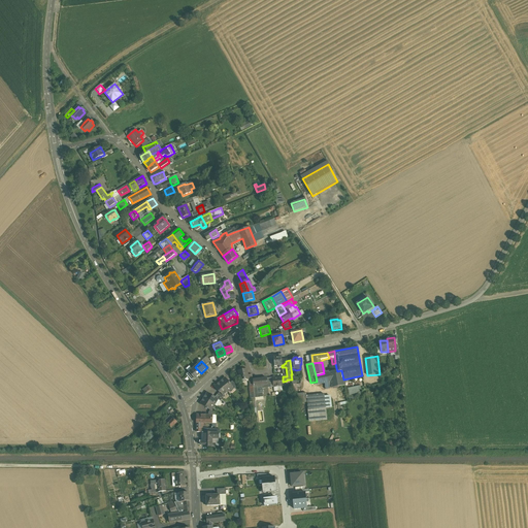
[(201,373),(195,367),(192,369),(189,372),(191,373),(195,377),(195,378),(201,373)]
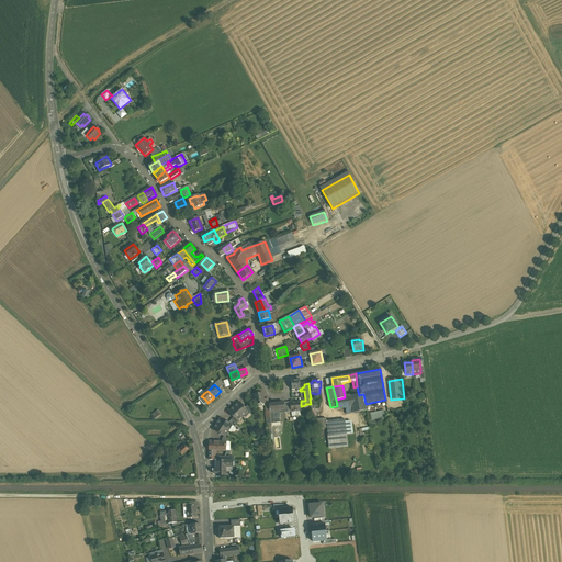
[(263,393),(254,394),(256,405),(265,404),(265,403),(265,400),(263,393)]
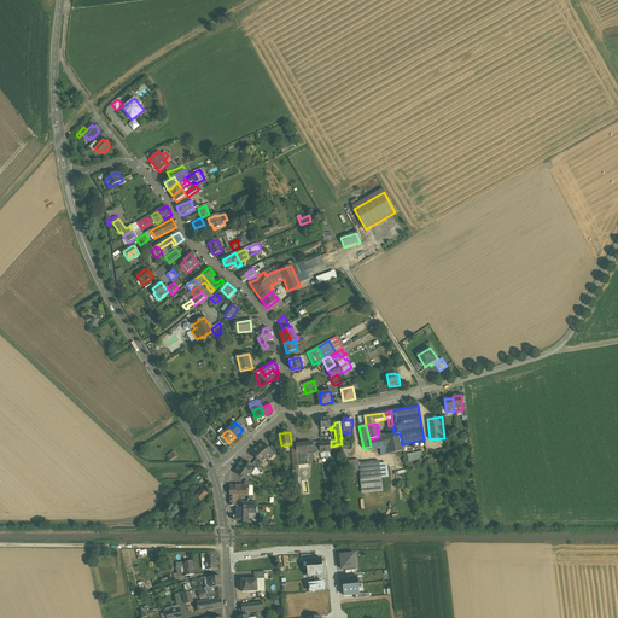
[(390,436),(385,437),(388,447),(389,454),(403,452),(402,444),(400,433),(395,435),(390,436)]
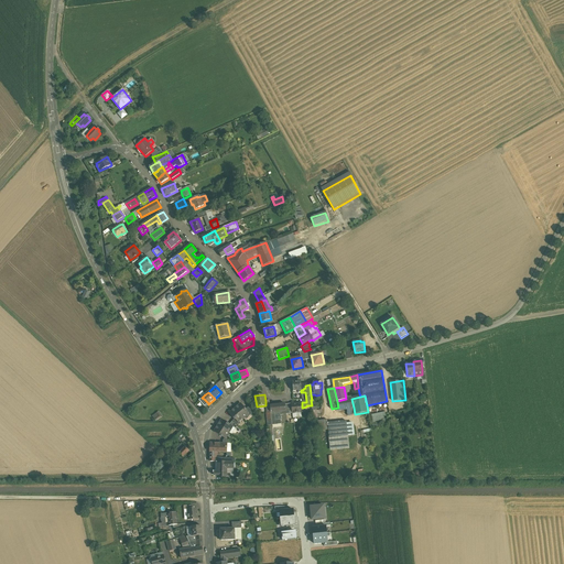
[(346,399),(337,401),(338,408),(339,411),(347,409),(354,408),(351,399),(346,399)]
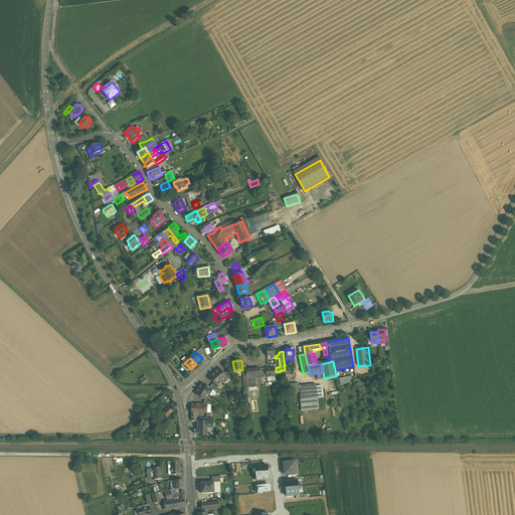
[(276,367),(266,368),(267,377),(275,377),(275,372),(276,372),(276,367)]
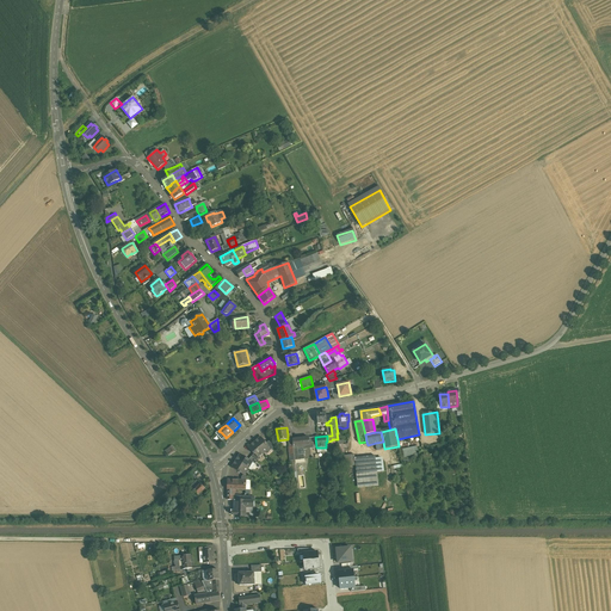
[(266,443),(261,437),(258,440),(258,439),(254,442),(264,454),(270,449),(266,444),(266,443)]
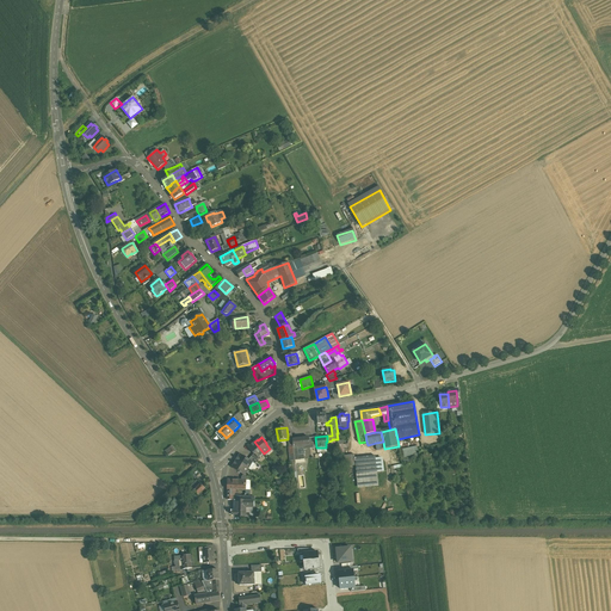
[(302,439),(292,439),(292,440),(294,451),(298,450),(300,450),(300,446),(302,446),(302,439)]
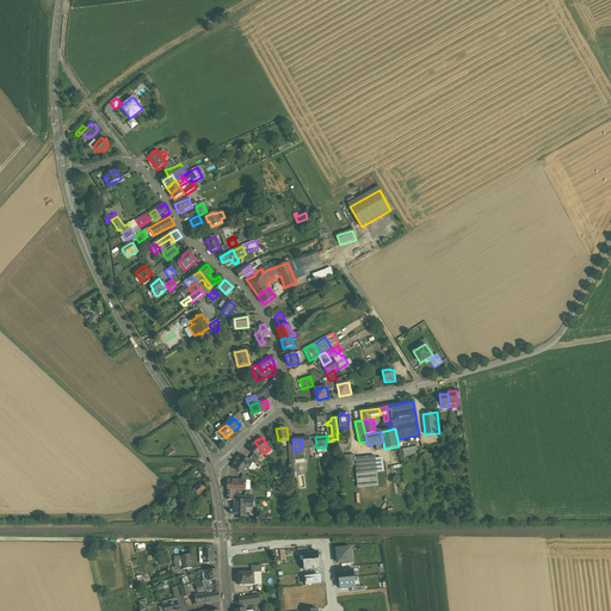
[(264,454),(254,442),(252,445),(248,448),(253,454),(254,455),(254,454),(258,458),(259,458),(264,454)]
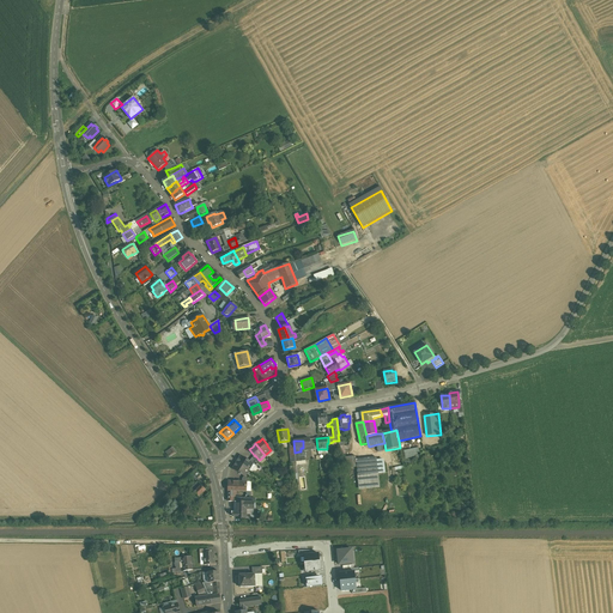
[(165,453),(169,457),(176,453),(173,447),(165,453)]
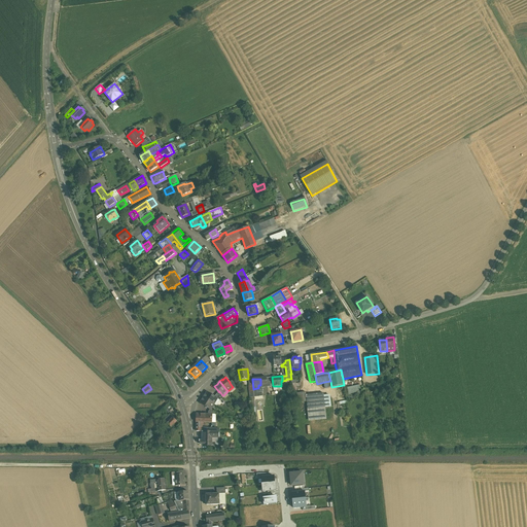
[(359,385),(348,387),(349,393),(355,392),(355,390),(360,389),(359,385)]
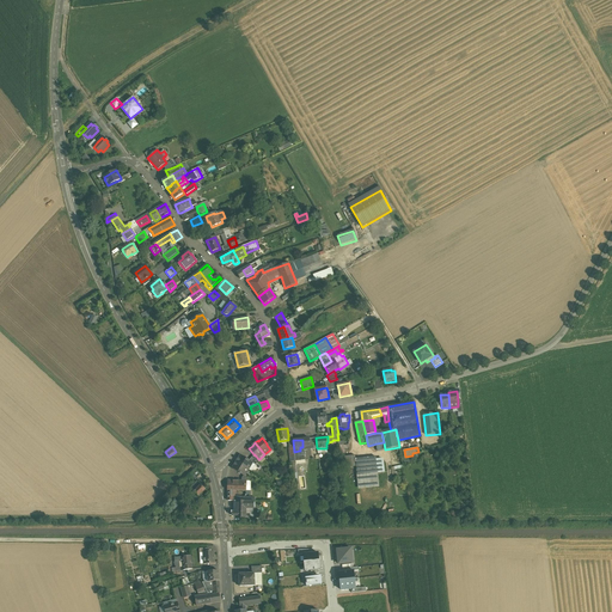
[(249,460),(240,456),(237,460),(236,461),(249,470),(252,463),(249,460)]
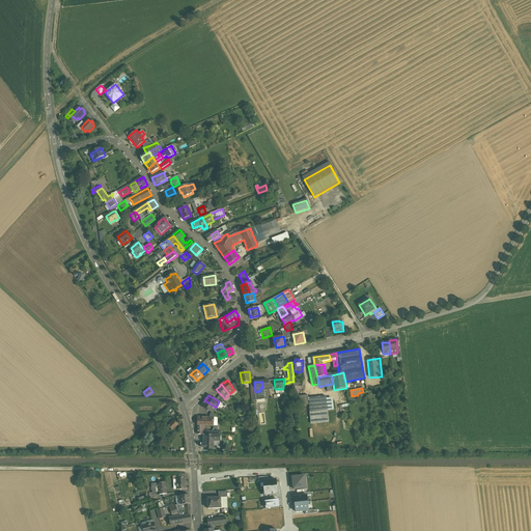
[(308,395),(299,396),(300,406),(309,404),(308,398),(308,395)]
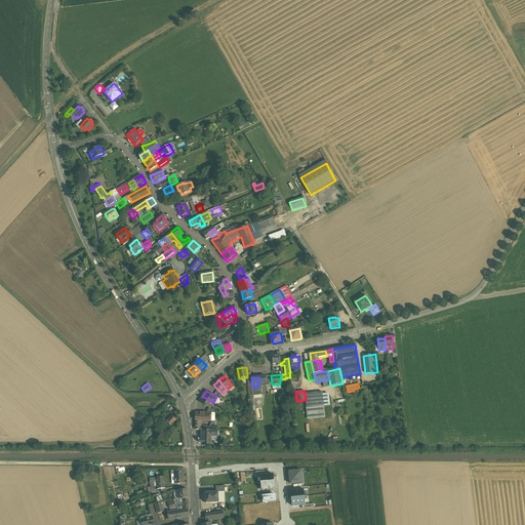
[(213,403),(202,396),(201,397),(202,398),(199,402),(208,408),(209,408),(210,408),(213,403)]
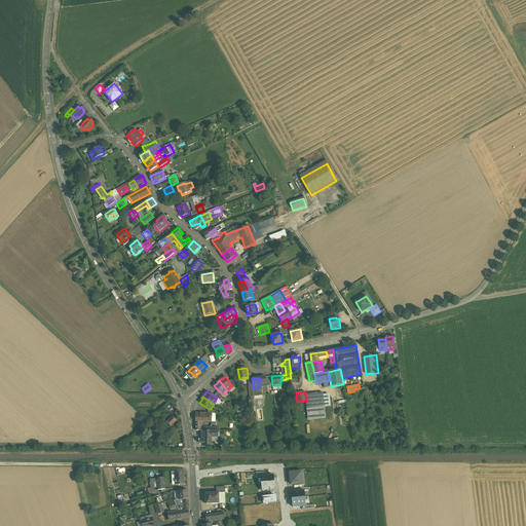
[(330,398),(306,401),(308,421),(327,419),(325,408),(331,407),(330,398)]
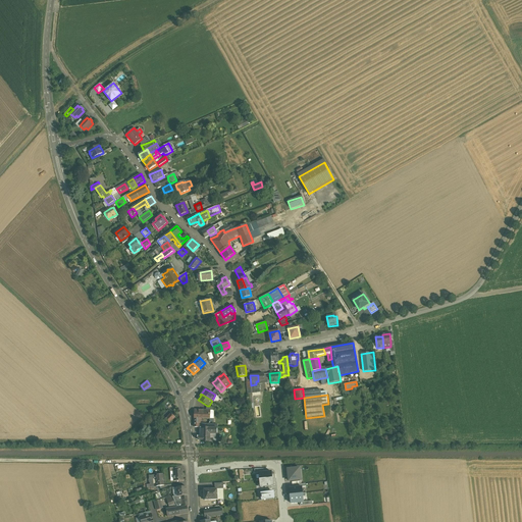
[(171,405),(167,401),(162,405),(166,409),(171,405)]
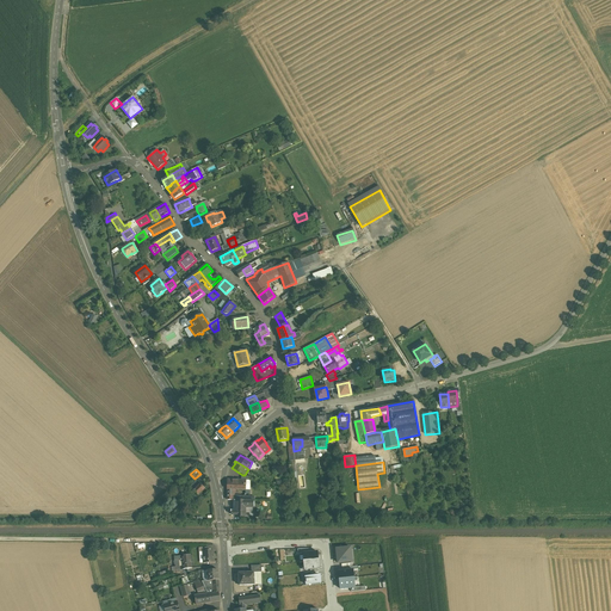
[(245,481),(228,480),(228,489),(233,489),(246,489),(250,489),(250,480),(245,480),(245,481)]
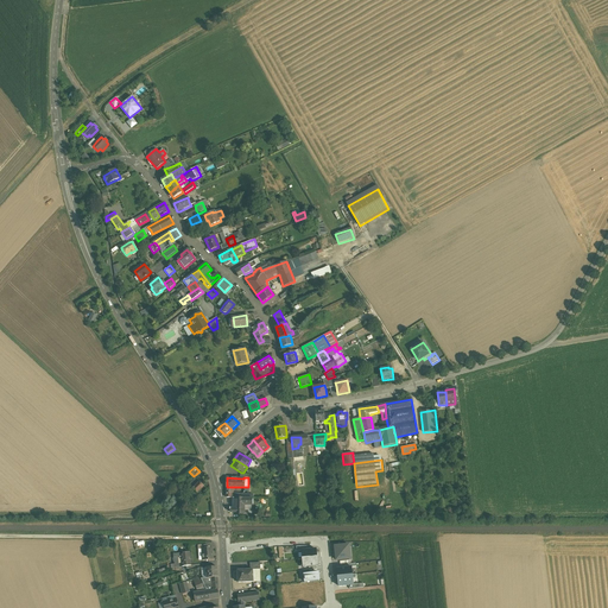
[(204,486),(200,481),(195,487),(192,489),(197,493),(204,486)]
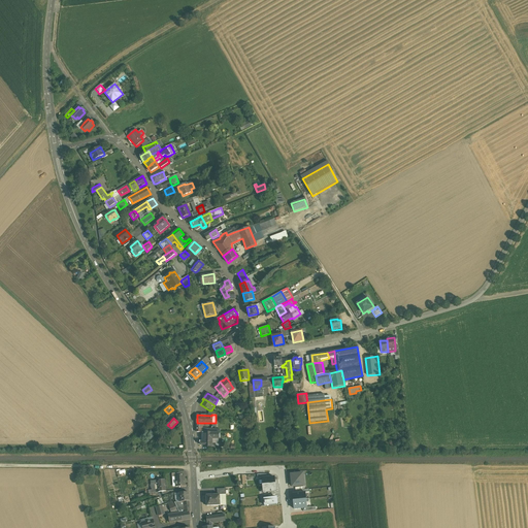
[(209,432),(204,432),(204,447),(207,447),(212,447),(212,439),(219,439),(219,432),(216,432),(209,432)]
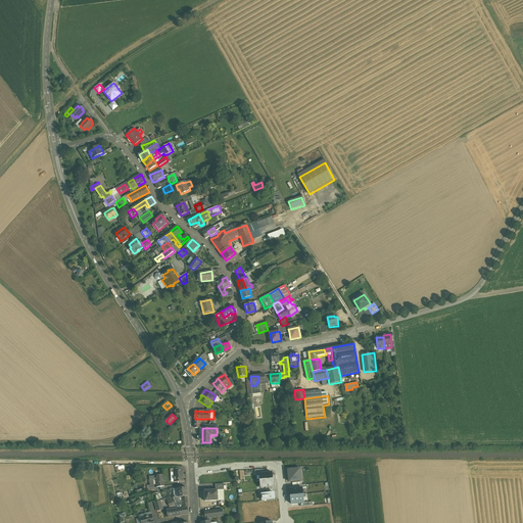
[(300,469),(288,470),(289,482),(301,481),(300,469)]
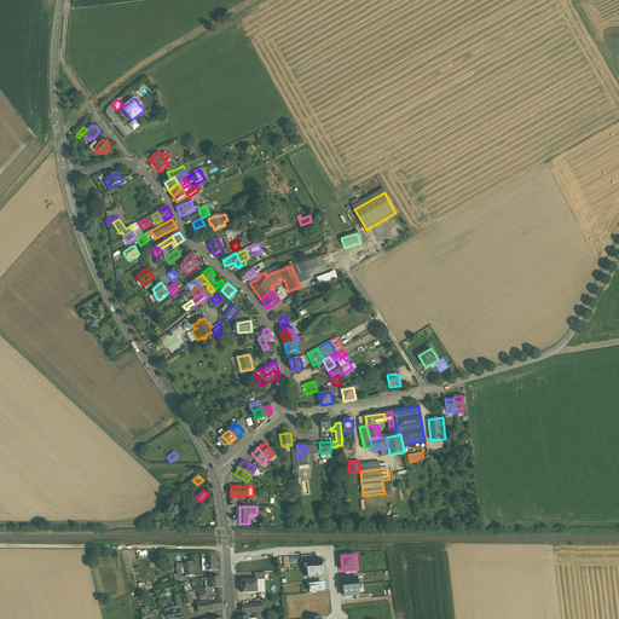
[(212,559),(206,559),(206,571),(218,570),(217,557),(212,559)]
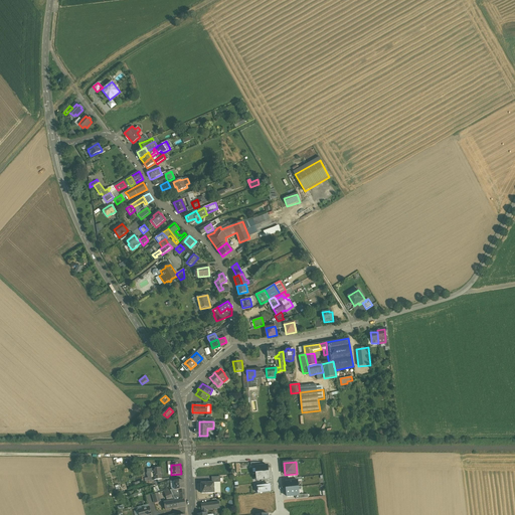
[(269,473),(268,466),(255,467),(256,474),(269,473)]
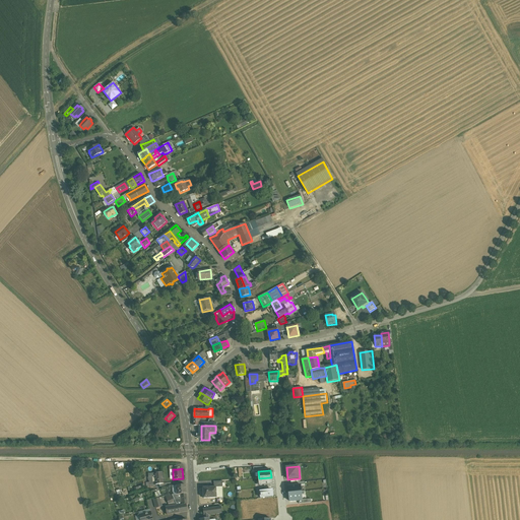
[(163,472),(148,473),(149,478),(151,478),(151,477),(155,477),(155,484),(164,483),(163,472)]
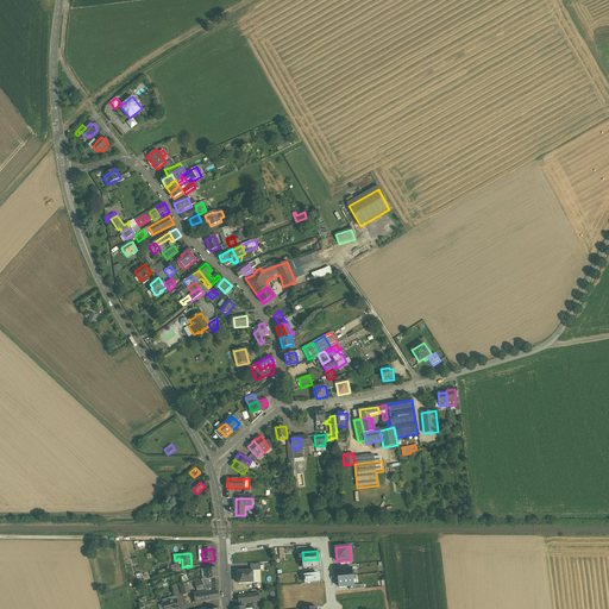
[(318,567),(318,559),(303,560),(305,569),(318,567)]
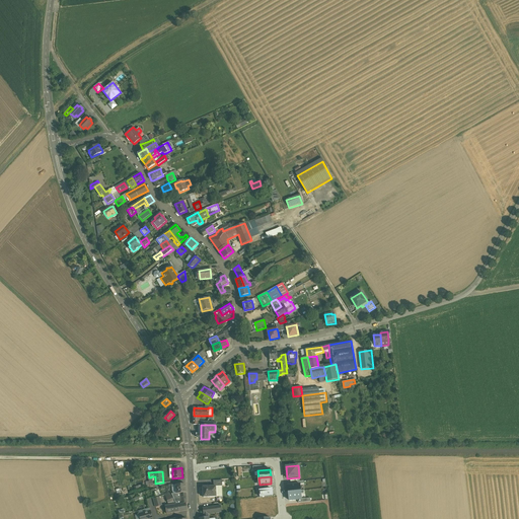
[(186,485),(175,485),(175,494),(180,493),(186,493),(186,485)]
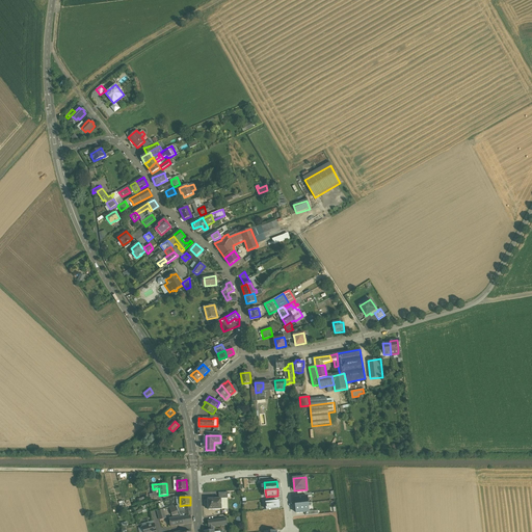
[(219,499),(208,499),(209,510),(221,509),(221,499),(219,499)]
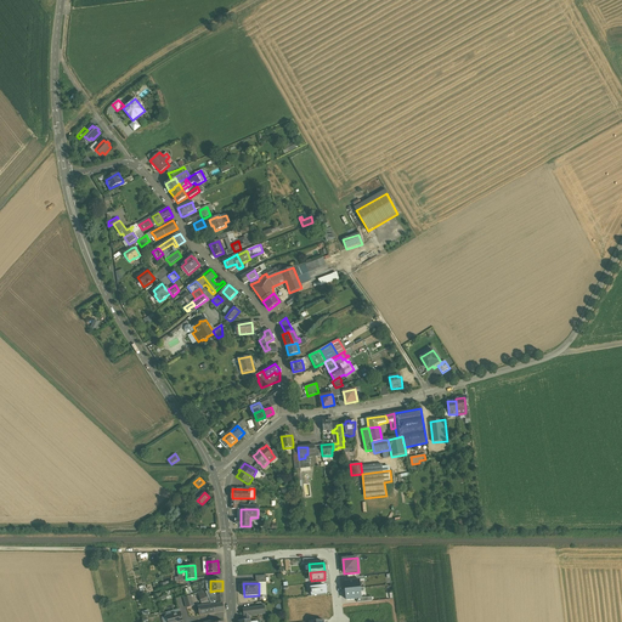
[(311,588),(312,597),(327,595),(327,594),(326,586),(321,587),(311,588)]
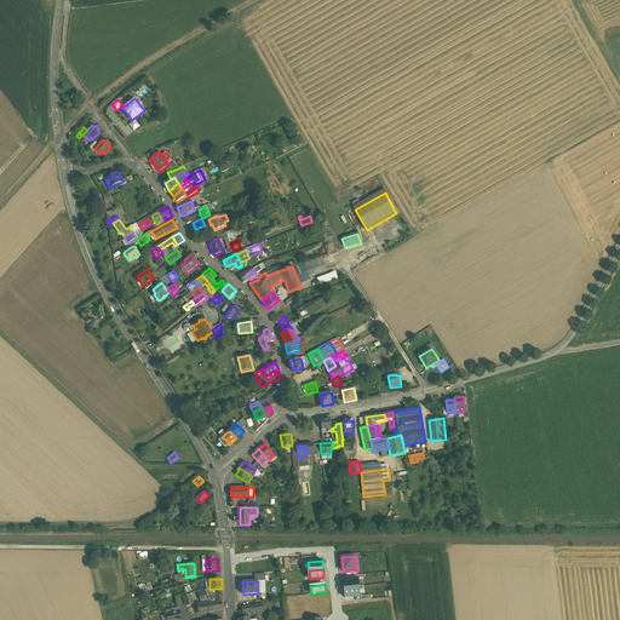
[(360,596),(360,586),(345,587),(345,598),(356,597),(361,597),(360,596)]
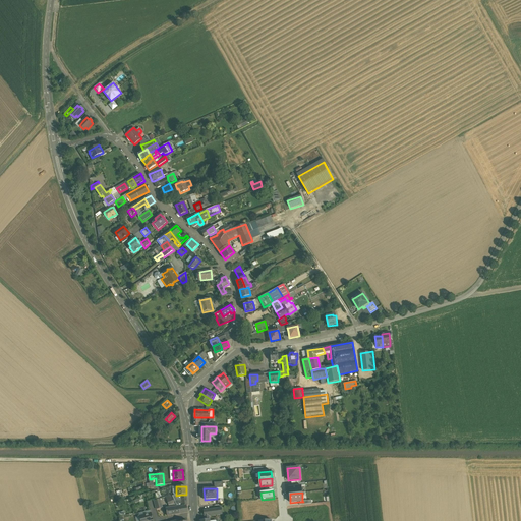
[(136,504),(145,502),(142,495),(135,497),(136,504)]
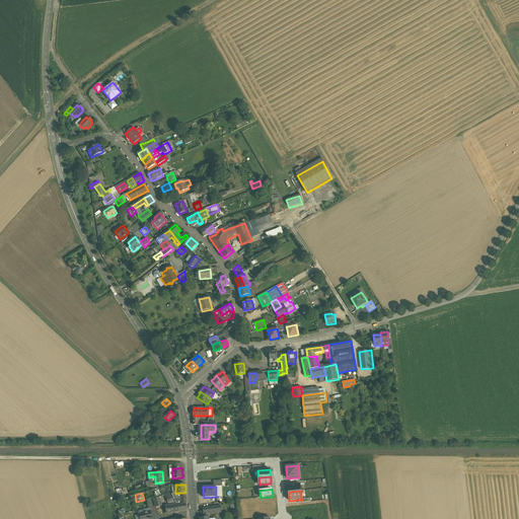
[(156,507),(162,506),(159,497),(153,499),(156,507)]
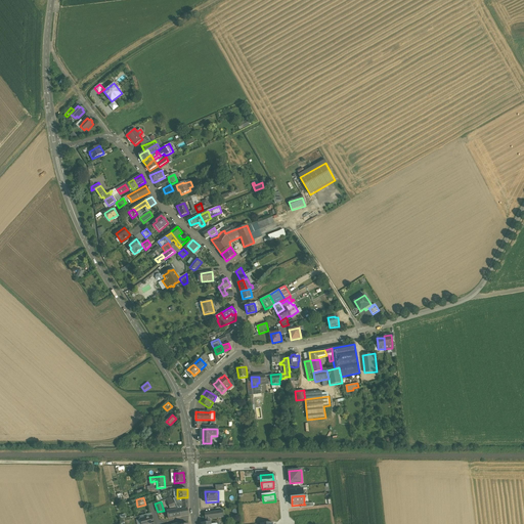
[(188,508),(183,509),(183,504),(177,504),(176,504),(176,505),(178,508),(179,508),(179,510),(181,517),(189,516),(187,509),(188,508)]
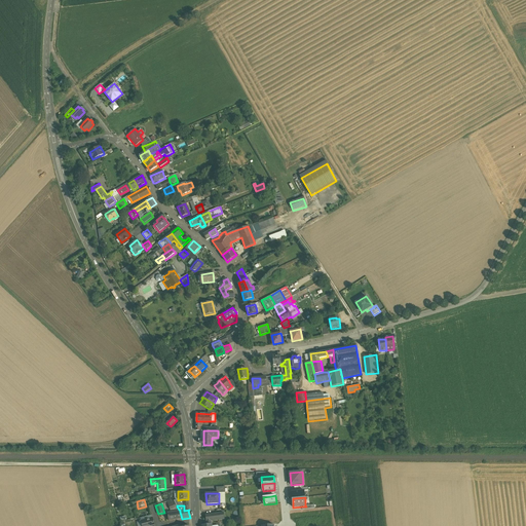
[(178,512),(173,513),(174,520),(182,519),(180,512),(180,510),(179,510),(178,510),(178,512)]
